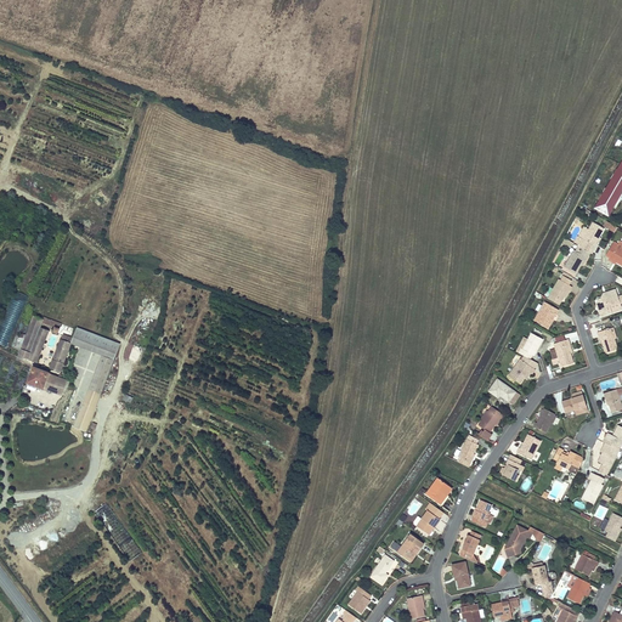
[(600,199),(594,209),(609,216),(614,208),(612,207),(617,198),(620,199),(621,201),(621,194),(620,194),(621,190),(621,162),(618,169),(620,169),(615,179),(612,179),(606,187),(609,188),(601,201),(600,199)]
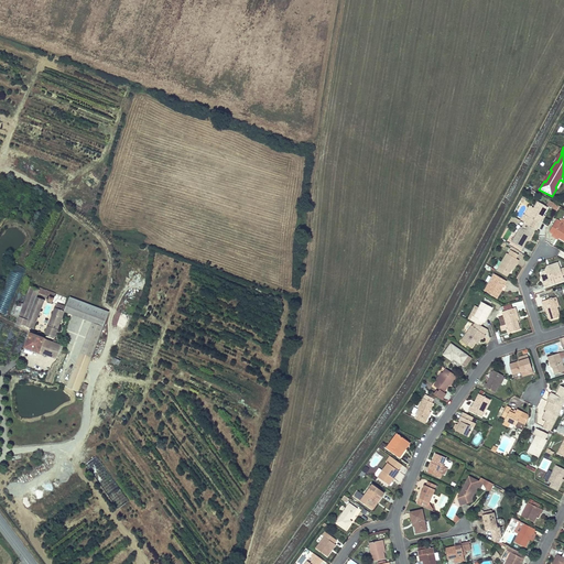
[(533,208),(529,217),(532,219),(529,226),(534,230),(537,231),(541,224),(539,223),(543,216),(548,207),(537,202),(533,208)]
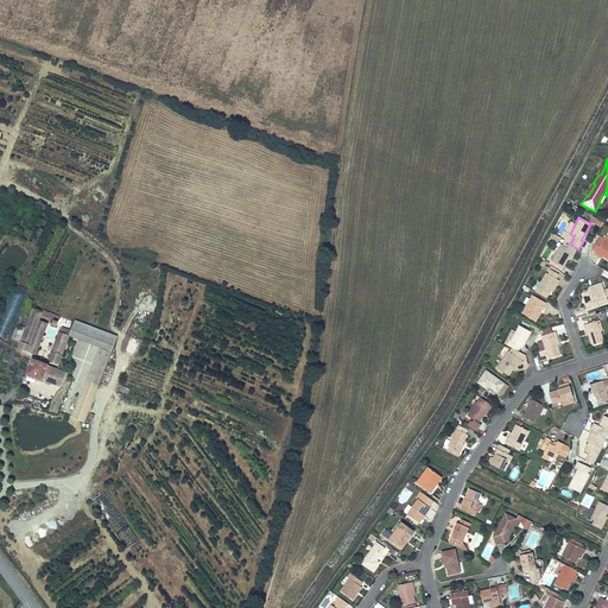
[(575,225),(570,221),(564,232),(570,234),(575,225)]
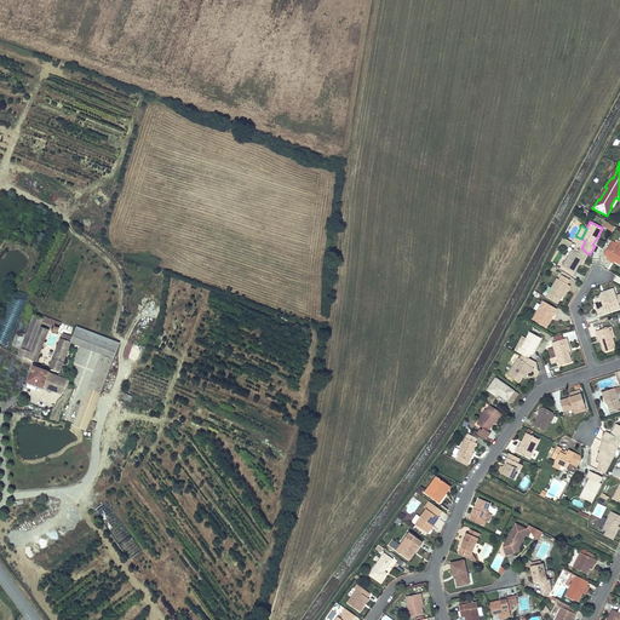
[(581,239),(579,237),(574,245),(575,245),(581,248),(585,241),(581,239)]
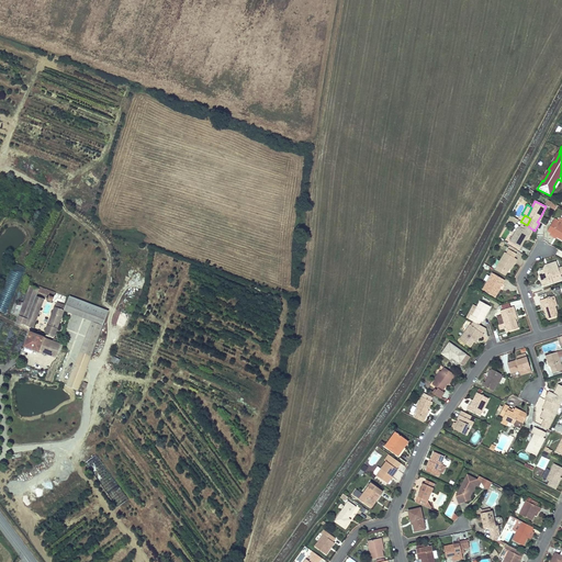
[(554,220),(547,232),(551,234),(557,237),(561,240),(561,220),(560,218),(558,222),(554,220)]
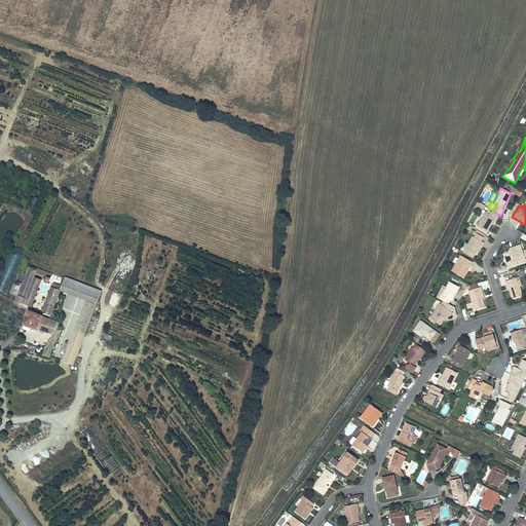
[(484,212),(476,226),(486,231),(490,225),(494,218),(496,219),(498,215),(493,211),(488,208),(485,213),(484,212)]
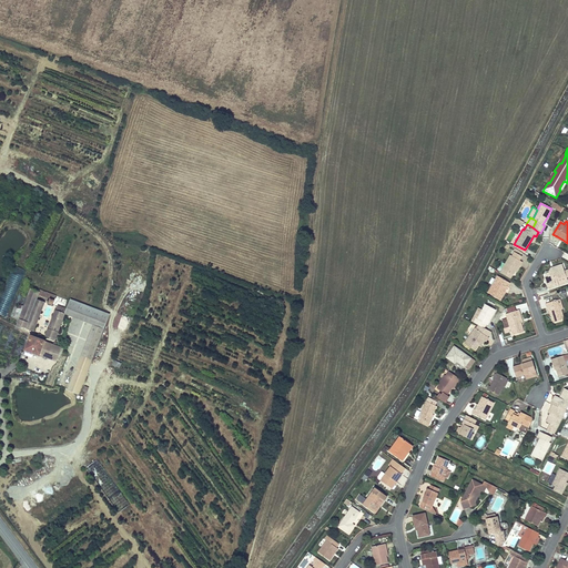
[(519,261),(511,256),(510,255),(500,274),(510,280),(515,272),(518,265),(519,266),(521,263),(519,261)]
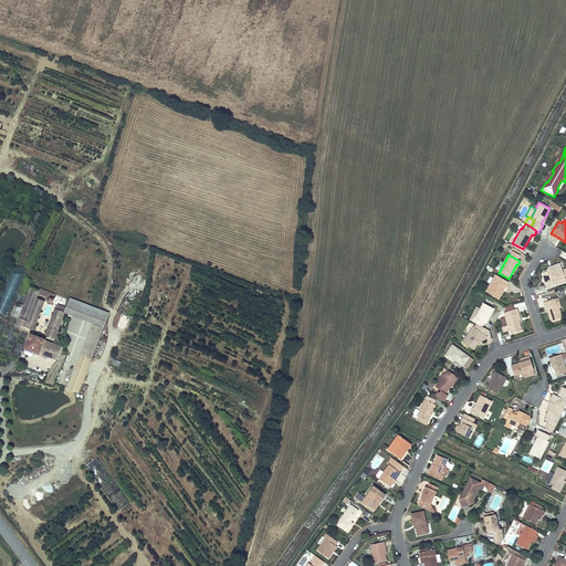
[(25,270),(14,264),(0,296),(0,312),(6,315),(25,270)]
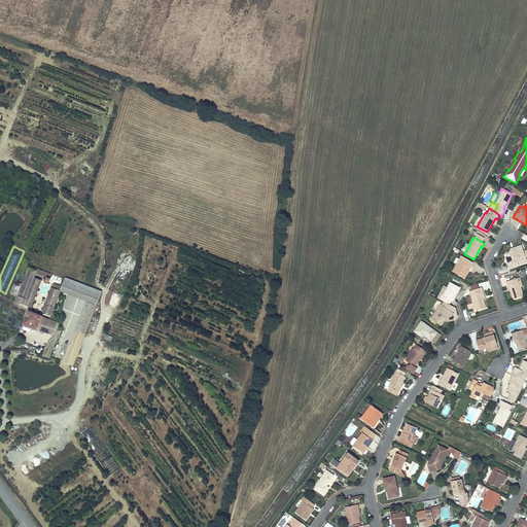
[(510,269),(520,265),(518,258),(525,256),(526,261),(526,251),(524,252),(522,246),(514,248),(515,252),(510,253),(506,254),(510,264),(507,265),(510,269)]
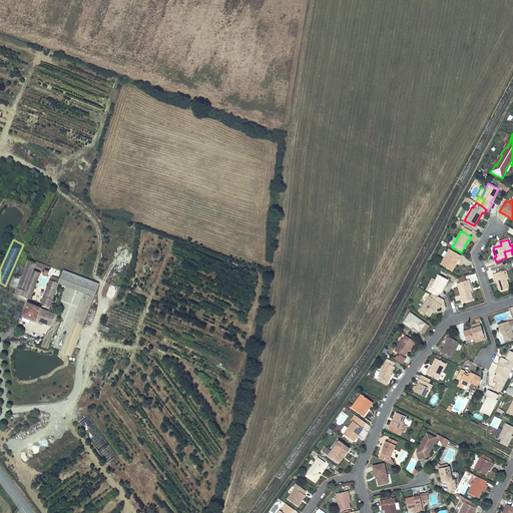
[(451,272),(460,257),(449,249),(440,265),(451,272)]
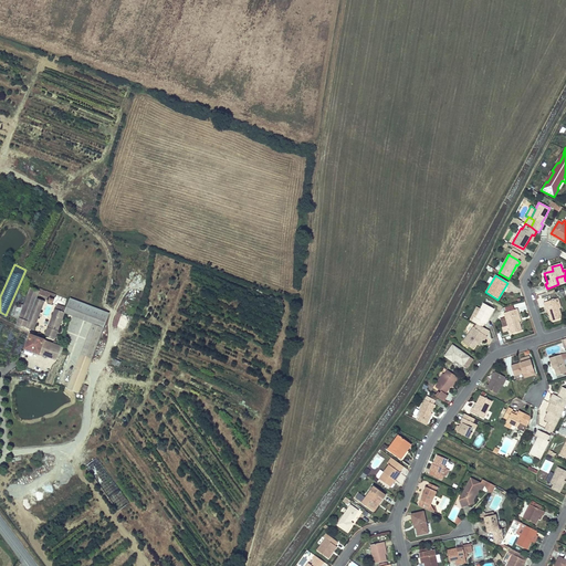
[(565,281),(564,275),(556,278),(558,284),(565,282),(565,281)]
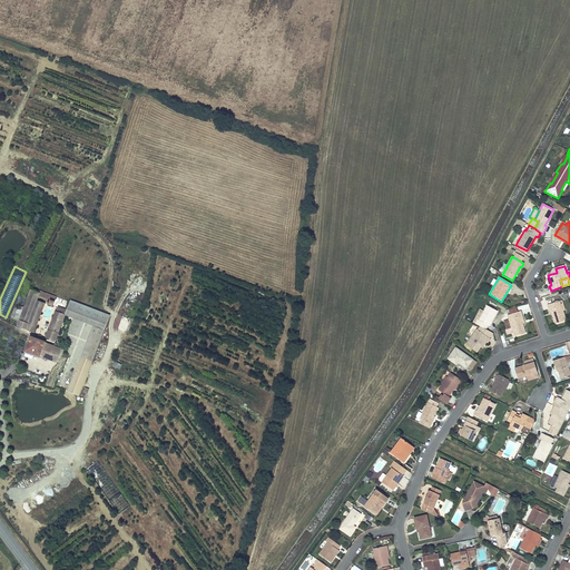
[(32,290),(20,321),(27,323),(36,300),(38,295),(39,292),(32,290)]
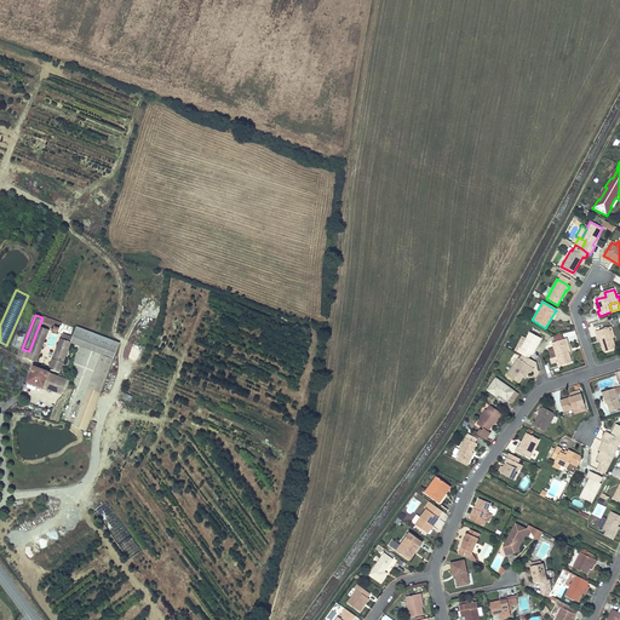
[(61,322),(42,315),(42,317),(41,321),(55,326),(53,329),(57,331),(59,325),(61,322)]
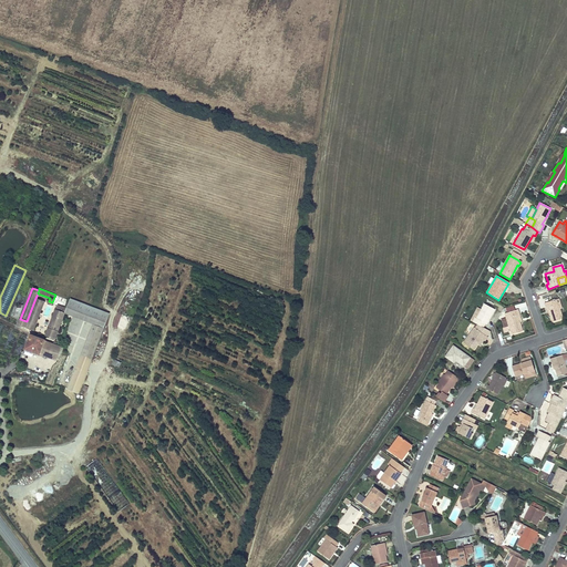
[(27,321),(20,319),(18,325),(32,330),(43,301),(35,298),(27,321)]
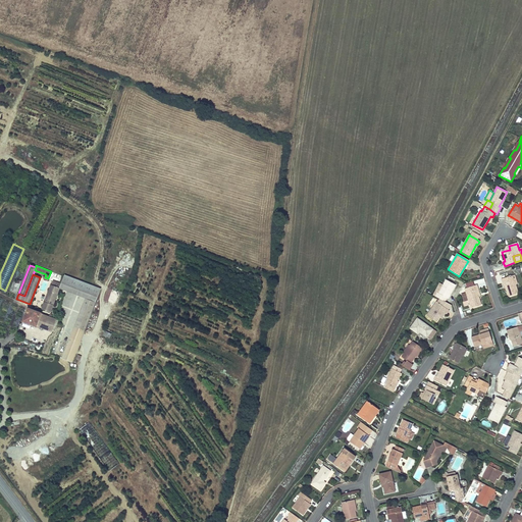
[(100,288),(64,274),(63,276),(62,278),(60,283),(59,288),(85,298),(95,301),(100,288)]
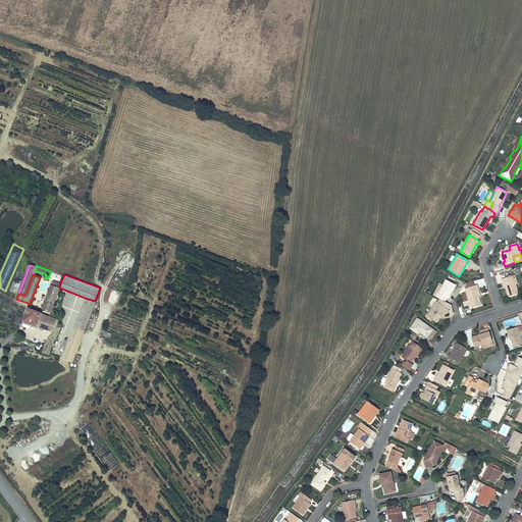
[(509,296),(518,294),(515,284),(514,280),(516,279),(515,275),(502,279),(503,283),(505,282),(507,288),(509,296)]
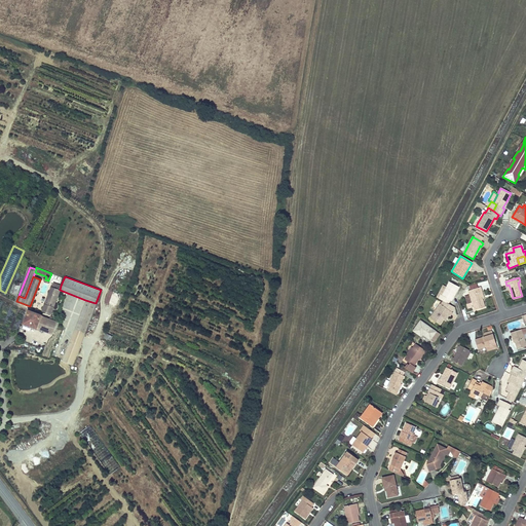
[(451,301),(458,287),(449,282),(442,296),(440,295),(438,298),(448,303),(449,300),(451,301)]
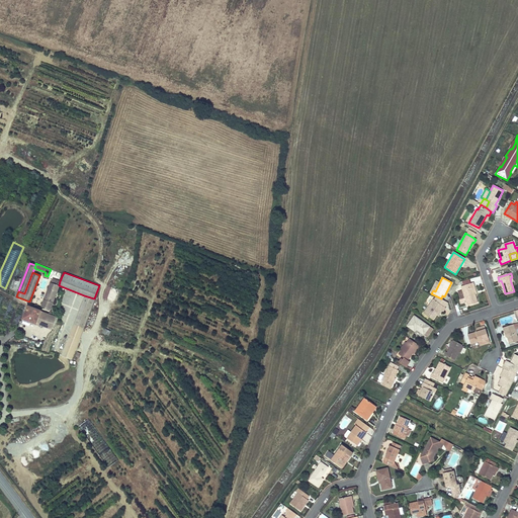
[(59,285),(51,282),(41,306),(50,309),(59,285)]
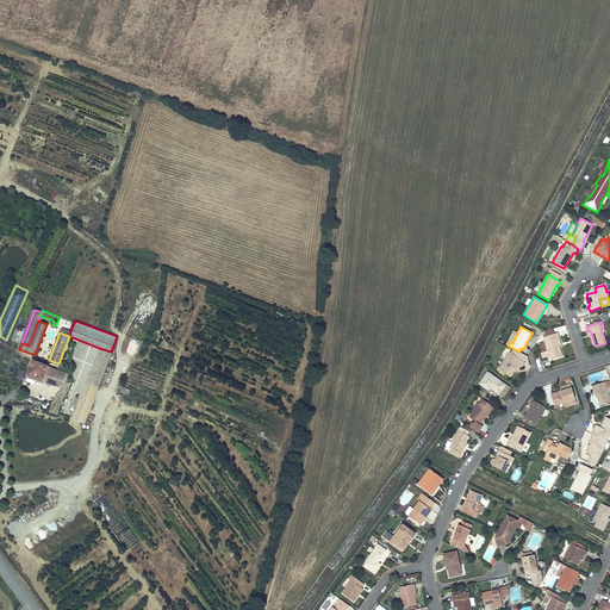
[(561,350),(559,342),(560,341),(558,332),(543,337),(551,360),(562,356),(561,350)]
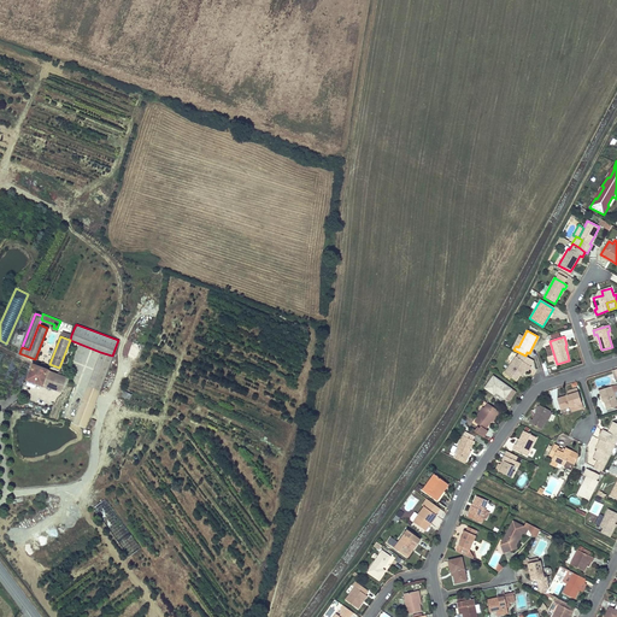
[(112,356),(100,352),(87,386),(99,391),(112,356)]
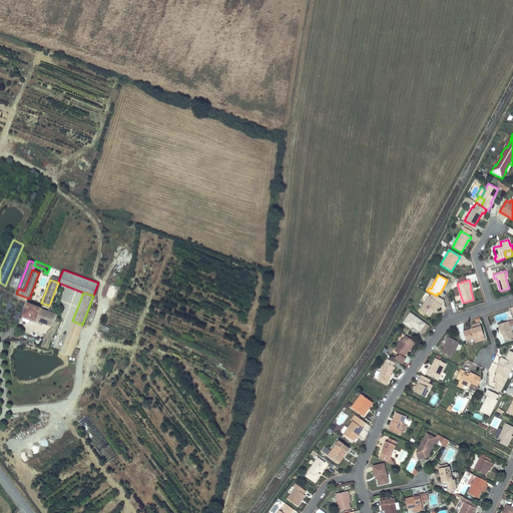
[(429,297),(419,311),(428,317),(431,312),(435,307),(437,308),(438,309),(441,306),(429,297)]
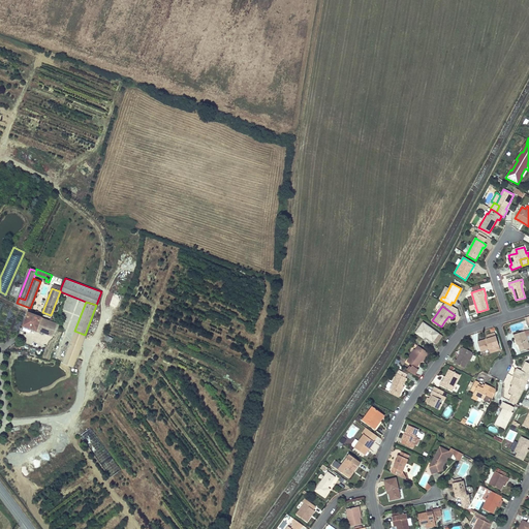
[(29,313),(24,325),(36,331),(40,318),(29,313)]
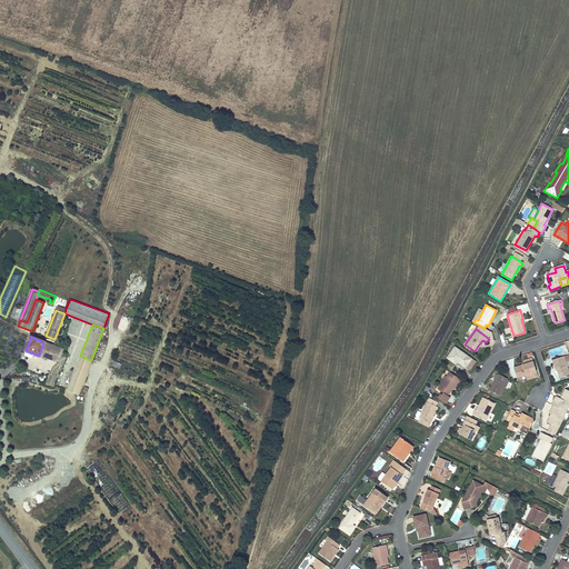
[(127,340),(121,338),(117,351),(122,353),(127,340)]
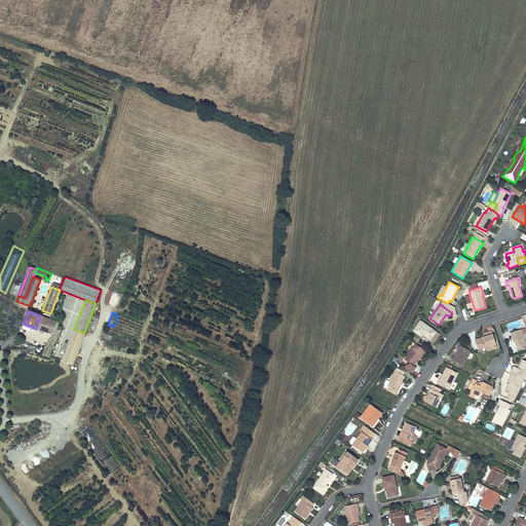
[(57,323),(40,316),(36,329),(51,335),(57,323)]
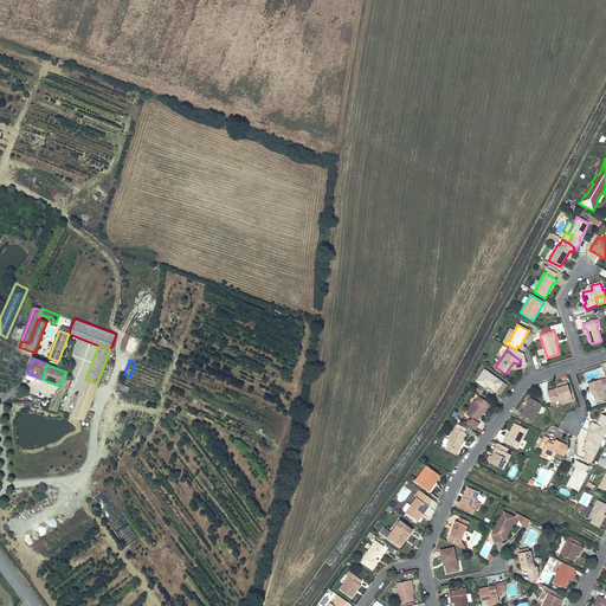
[(495,391),(501,381),(483,369),(475,381),(484,387),(487,385),(495,391)]
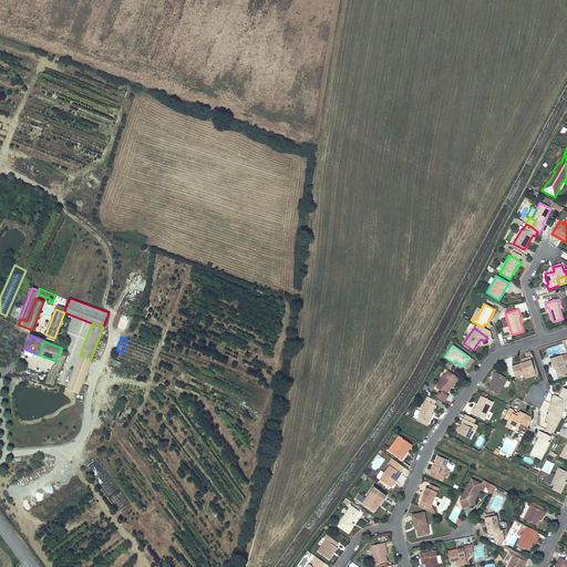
[(558,377),(566,373),(566,369),(566,366),(565,362),(566,361),(566,356),(550,360),(553,368),(555,368),(558,377)]
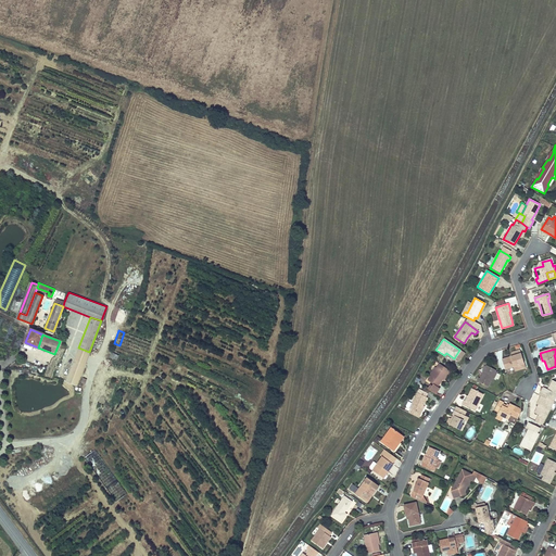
[(464,353),(459,350),(454,358),(457,361),(464,353)]
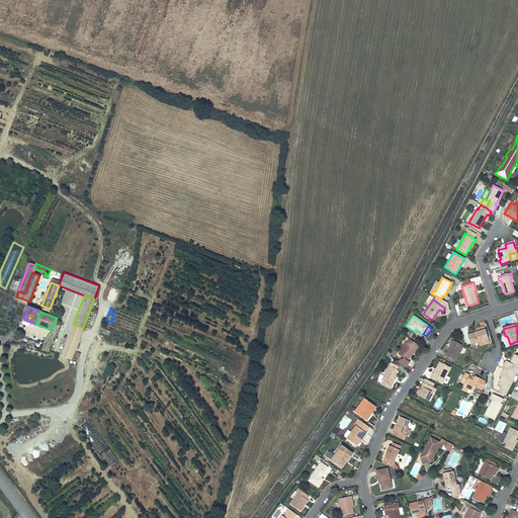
[(481,347),(489,344),(484,328),(478,330),(478,332),(476,333),(471,334),(469,340),(470,345),(479,342),(481,347)]
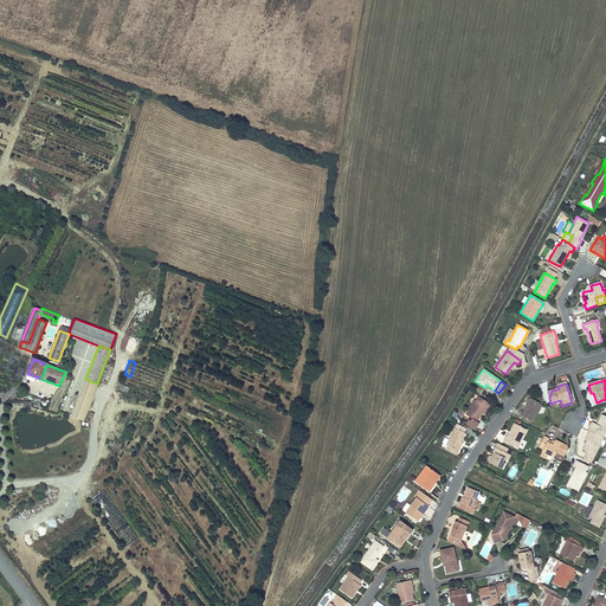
[(490,405),(479,395),(476,400),(470,408),(466,413),(472,418),(471,420),(470,419),(466,423),(474,429),(478,423),(476,421),(482,413),(487,407),(488,408),(490,405)]
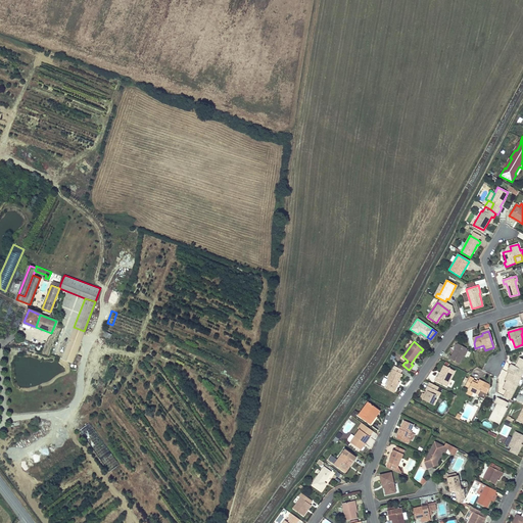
[(458,344),(450,357),(449,355),(448,359),(458,365),(463,357),(466,350),(467,349),(458,344)]
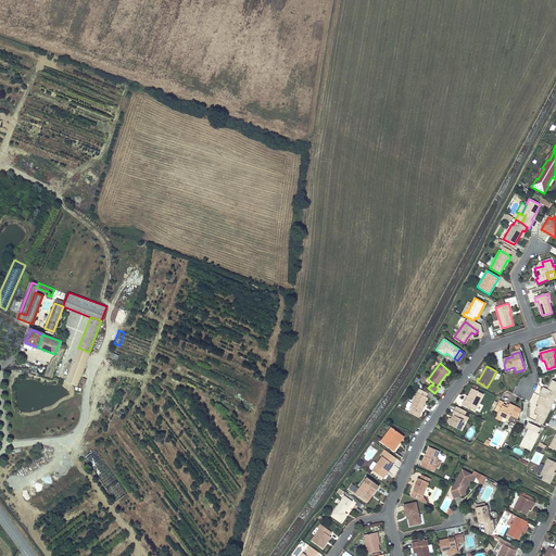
[(542,425),(555,397),(555,382),(552,381),(547,390),(547,389),(545,393),(541,391),(538,395),(540,396),(542,397),(538,405),(534,413),(539,415),(535,421),(542,425)]
